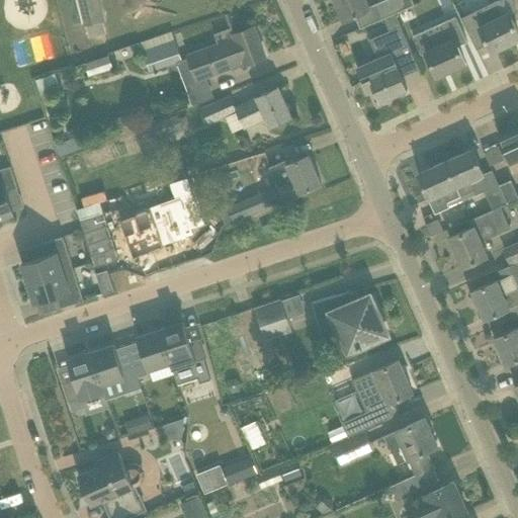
[(99,0),(80,0),(87,23),(104,19),(99,0)]
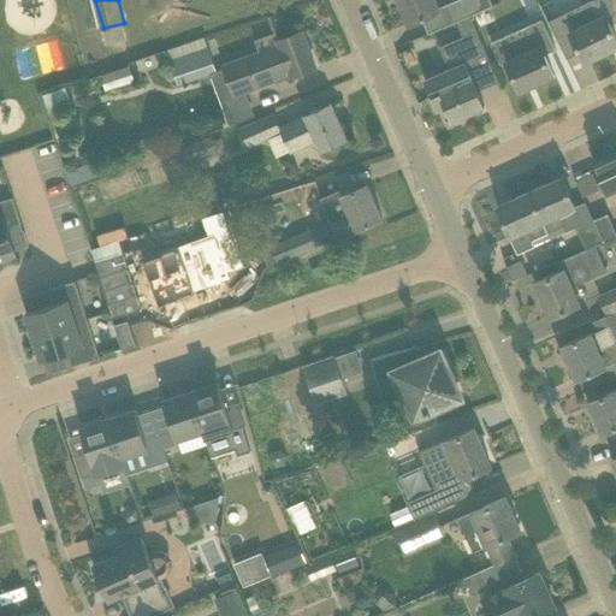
[(439,11),(433,0),(400,0),(409,23),(439,11)]
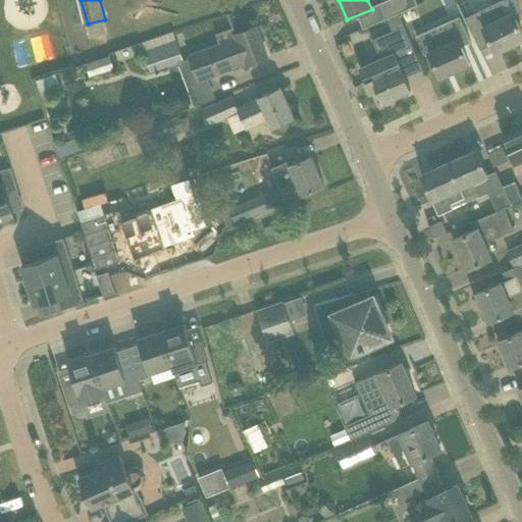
[(386,0),(375,5),(382,20),(389,17),(399,13),(417,5),(415,0),(386,0)]
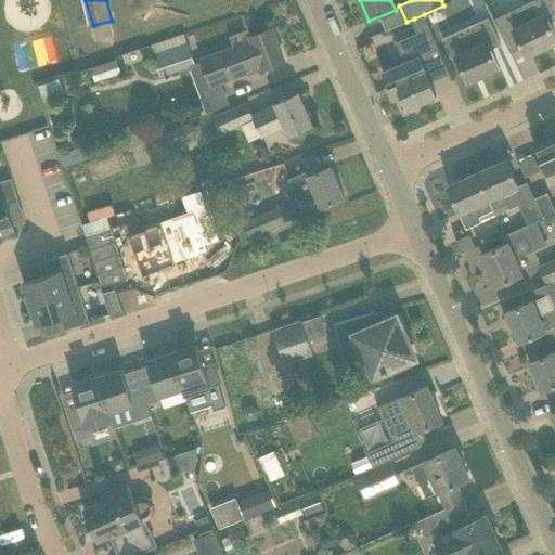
[(534,0),(529,3),(494,21),(510,52),(521,47),(526,55),(554,40),(554,36),(544,15),(553,11),(546,0),(534,0)]
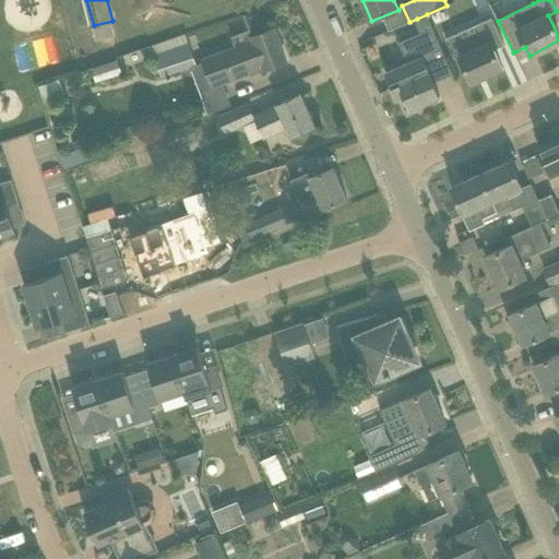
[(465,31),(445,39),(455,59),(460,57),(462,61),(471,82),(501,68),(494,50),(504,45),(492,19),(465,31)]
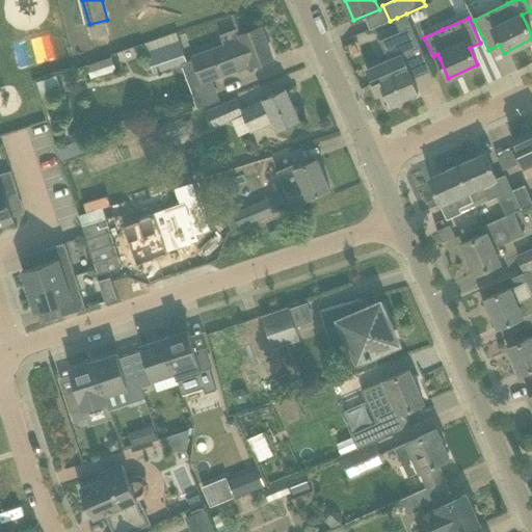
[(193,60),(202,82),(194,85),(203,106),(219,100),(212,79),(250,63),(251,67),(272,58),(260,27),(241,34),(239,28),(219,35),(223,44),(192,55),(193,60)]
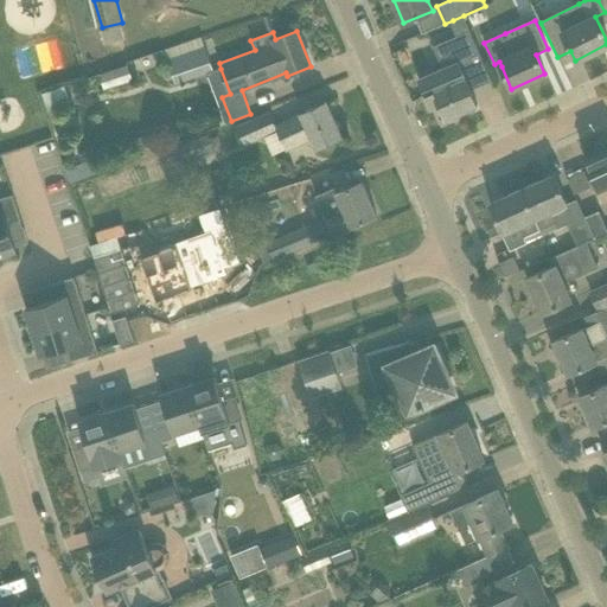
[(441,68),(417,78),(430,108),(439,104),(445,119),(461,112),(464,114),(475,109),(474,106),(477,104),(470,87),(489,78),(490,81),(491,80),(470,31),(433,46),(441,68)]
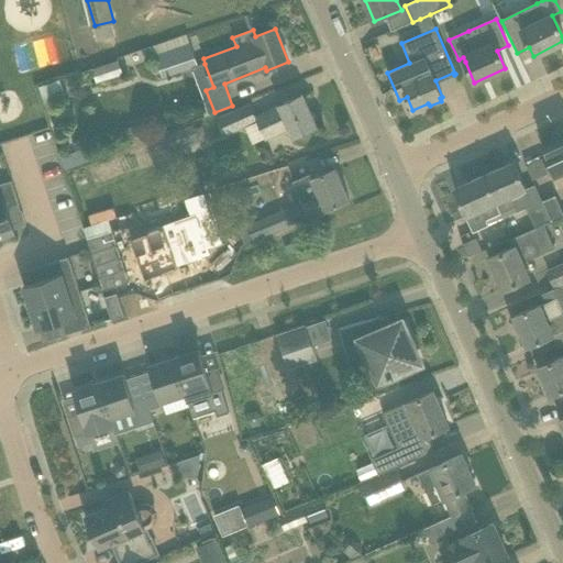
[(155,56),(190,43),(187,33),(151,45),(155,56)]
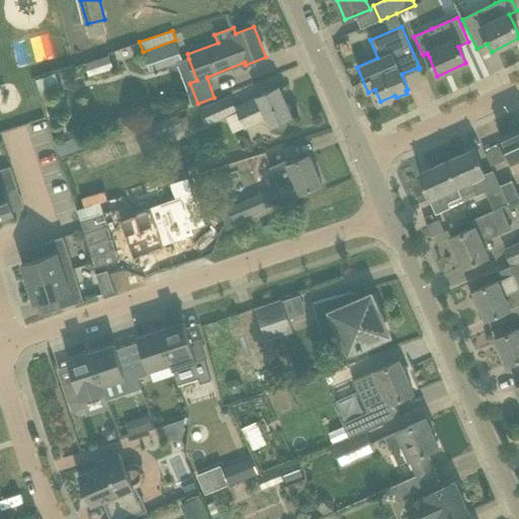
[(183,61),(175,40),(143,52),(150,72),(181,61),(183,61)]
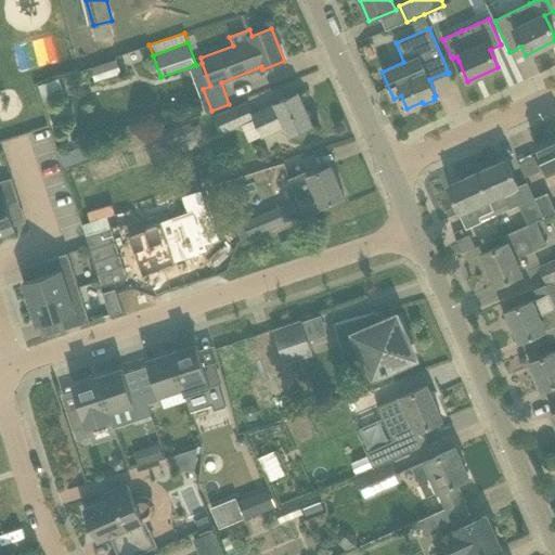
[(118,57),(92,66),(97,79),(123,71),(118,57)]
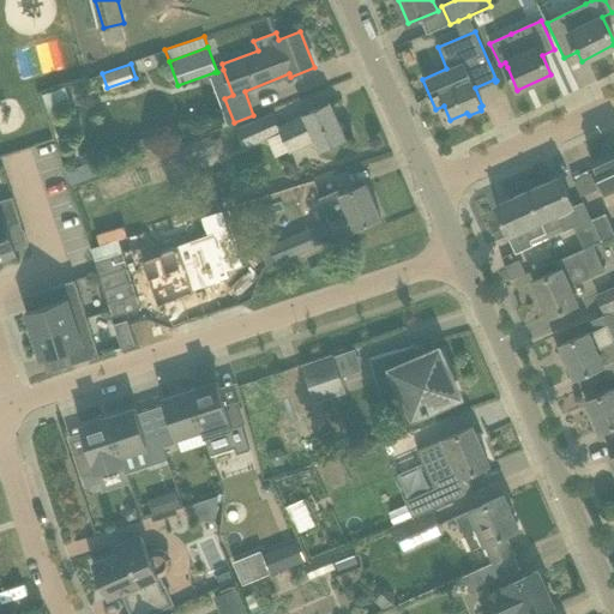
[(223,70),(217,72),(215,72),(224,98),(233,95),(223,70)]
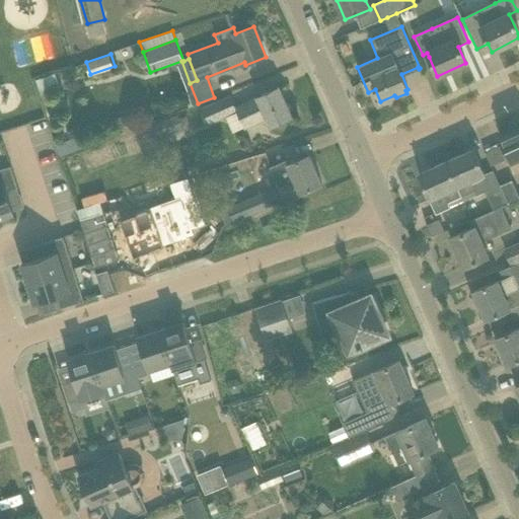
[(269,127),(274,125),(292,117),(279,87),(233,107),(229,96),(200,109),(206,124),(234,110),(242,127),(264,117),(269,127)]
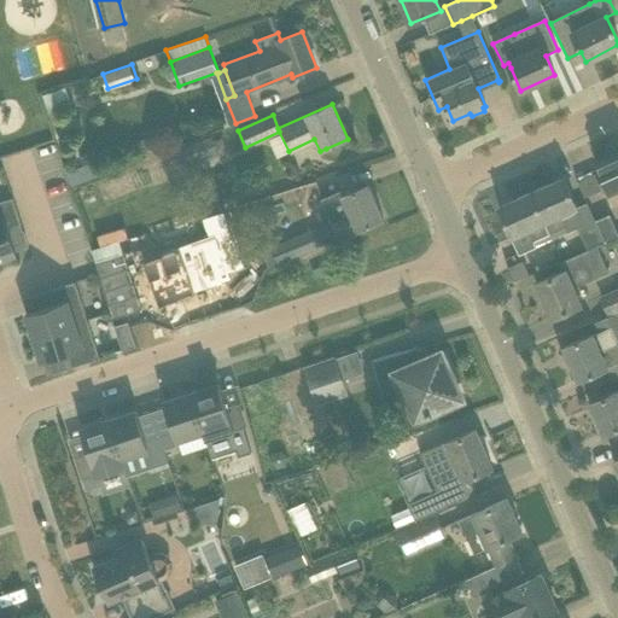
[(211,135),(180,147),(190,175),(222,163),(220,157),(227,153),(221,138),(214,141),(211,135)]
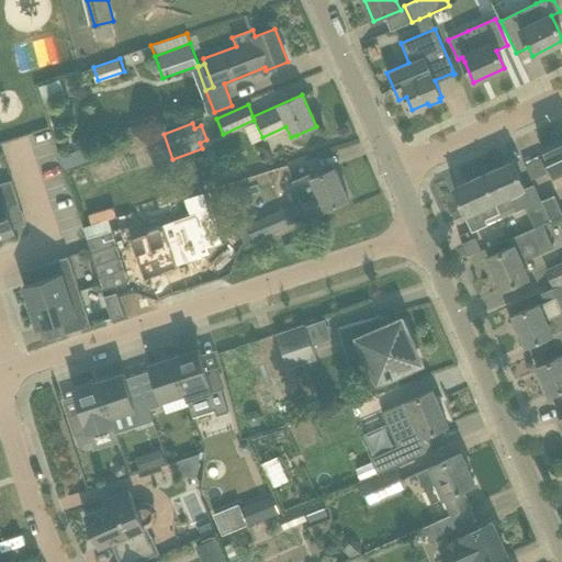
[(124,127),(126,144),(139,142),(137,125),(124,127)]
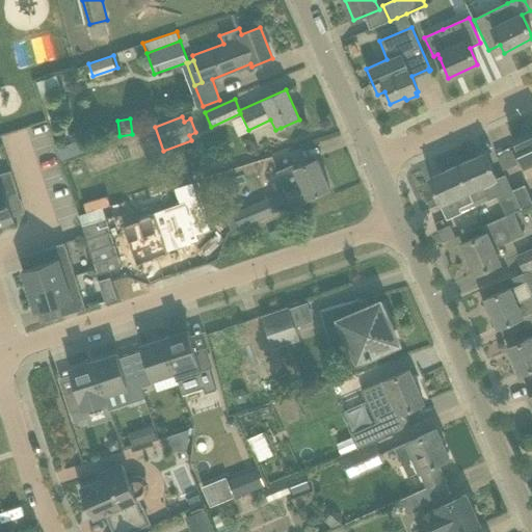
[(531,130),(510,139),(522,164),(531,159),(531,130)]
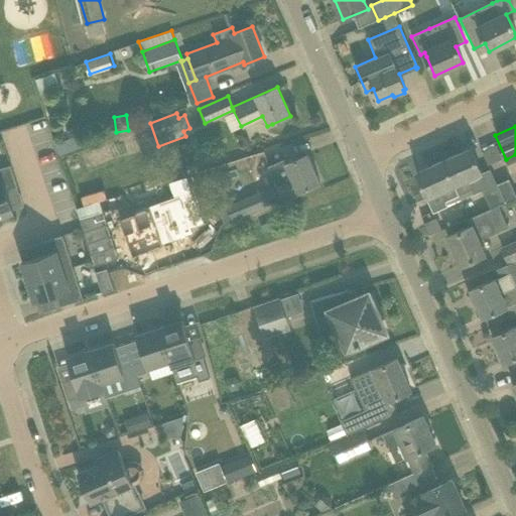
[(55,144),(60,156),(88,145),(83,134),(55,144)]
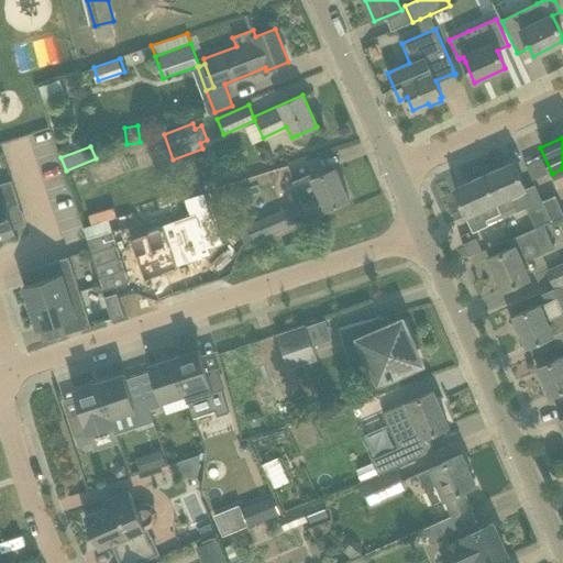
[(528,166),(533,179),(547,173),(541,161),(528,166)]
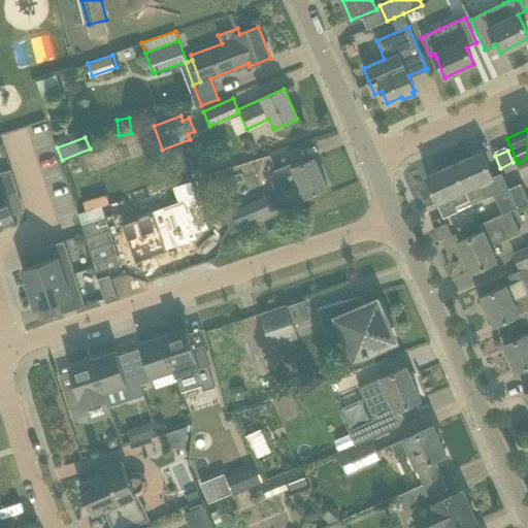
[(454,164),(471,203),(498,190),(482,152),(454,164)]
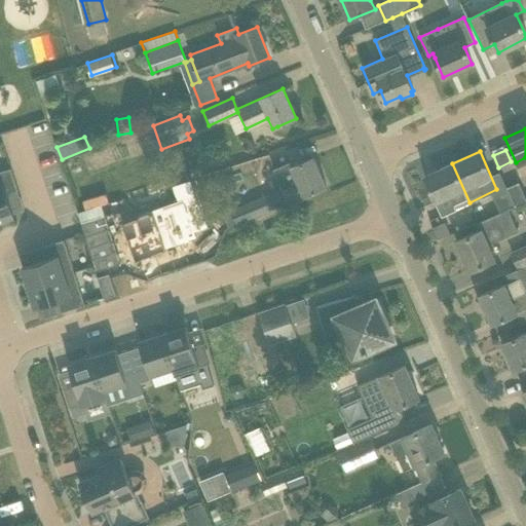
[(290,163),(273,170),(282,189),(288,202),(307,194),(326,186),(313,157),(292,167),(290,163)]
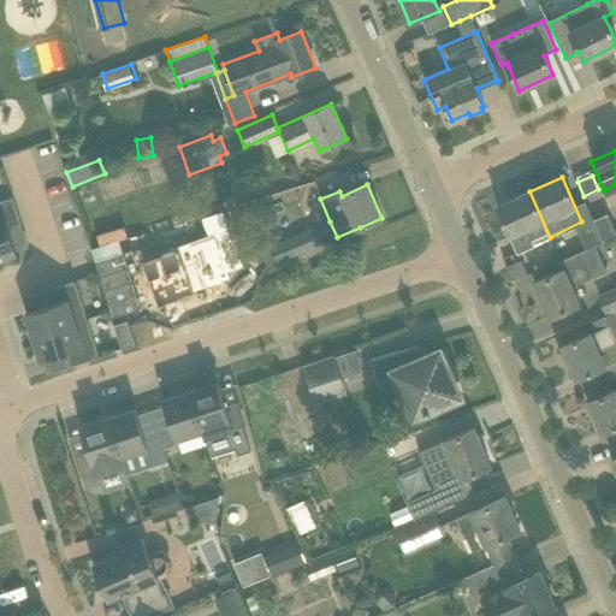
[(517,253),(540,242),(550,237),(529,191),(497,206),(517,253)]
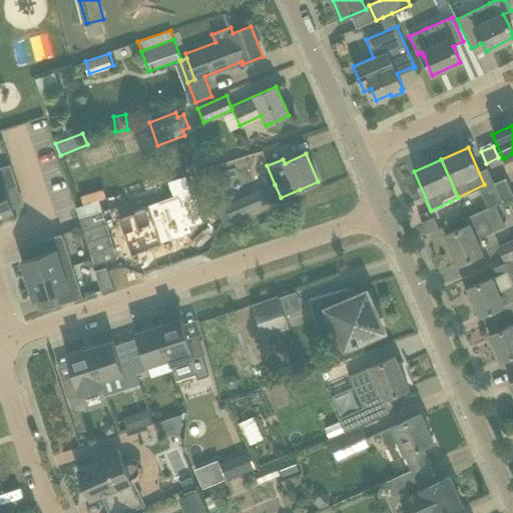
[(10,164),(0,167),(0,216),(13,212),(6,190),(18,186),(10,164)]
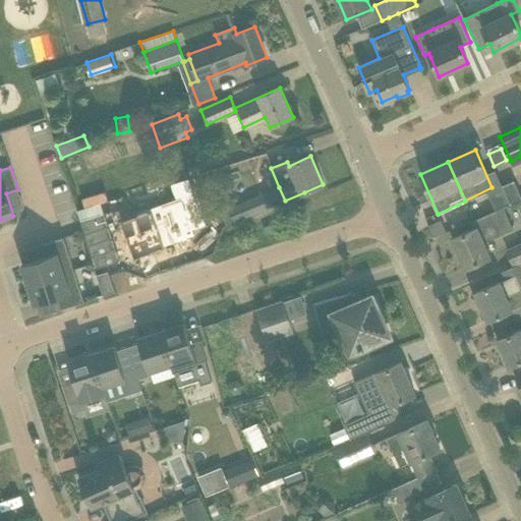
[(136,215),(120,221),(134,259),(166,247),(165,246),(195,235),(193,230),(207,225),(189,178),(169,183),(175,198),(135,213),(136,215)]
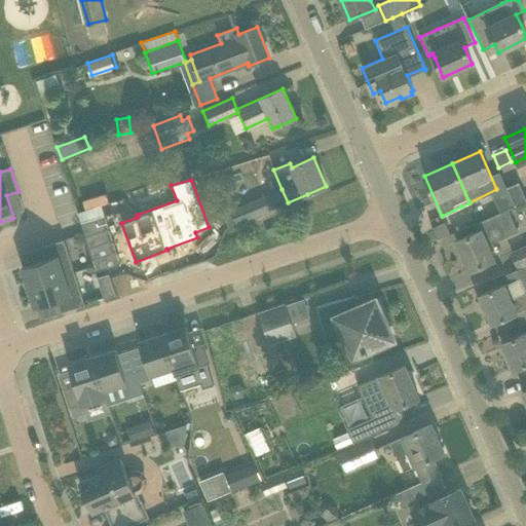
[(266,195),(230,211),(235,225),(272,210),(266,195)]
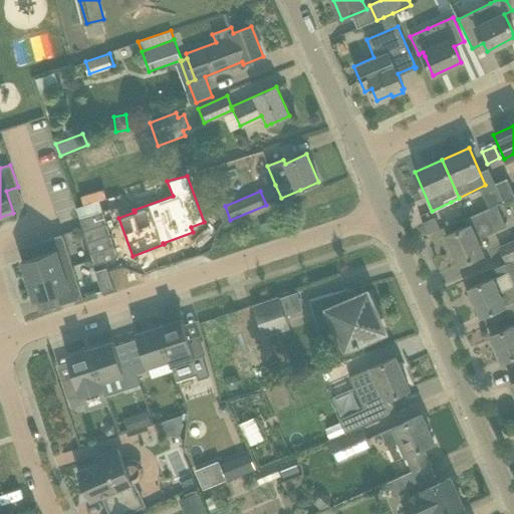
[(485,200),(488,209),(497,205),(500,203),(497,195),(485,200)]
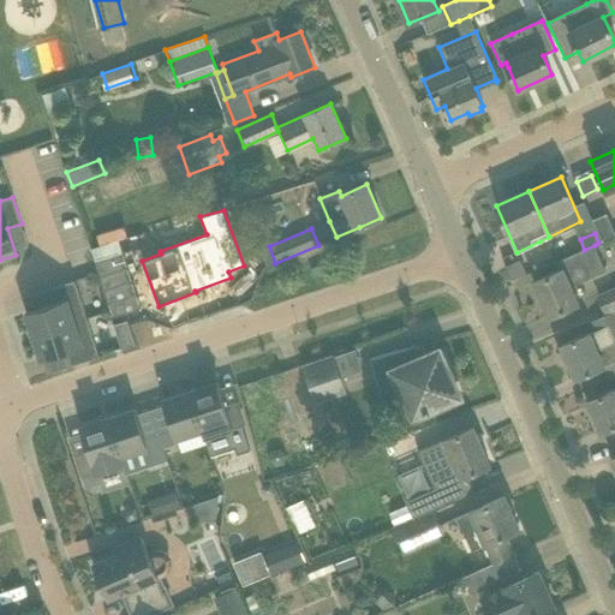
[(533,282),(549,317),(579,304),(571,285),(605,270),(595,245),(584,250),(559,261),(562,269),(533,282)]
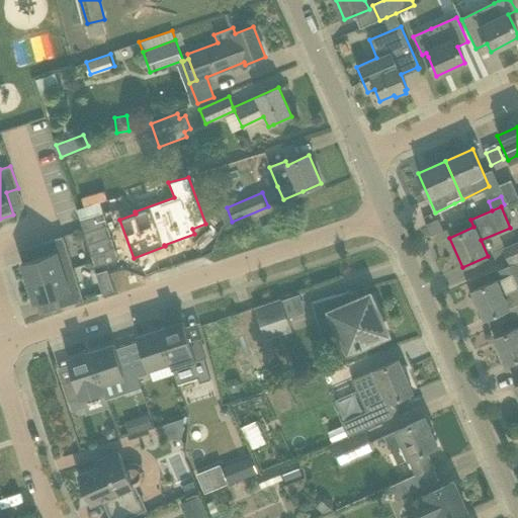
[(28,282),(73,268),(63,236),(38,244),(42,256),(21,262),(28,282)]
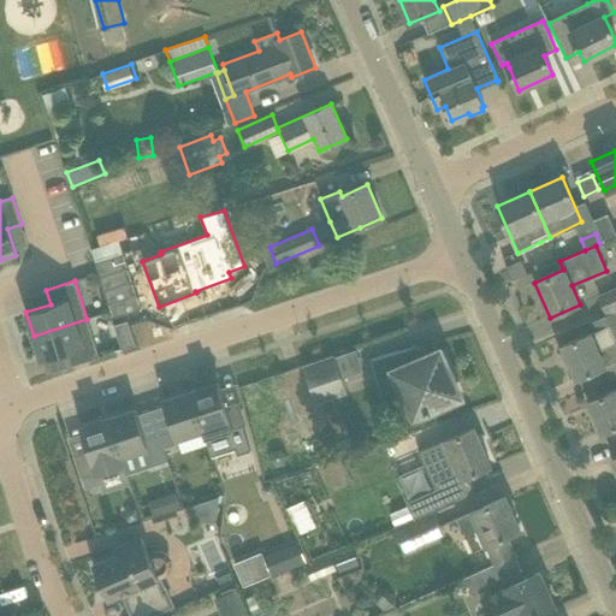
[(615,288),(599,296),(608,314),(615,311),(615,288)]
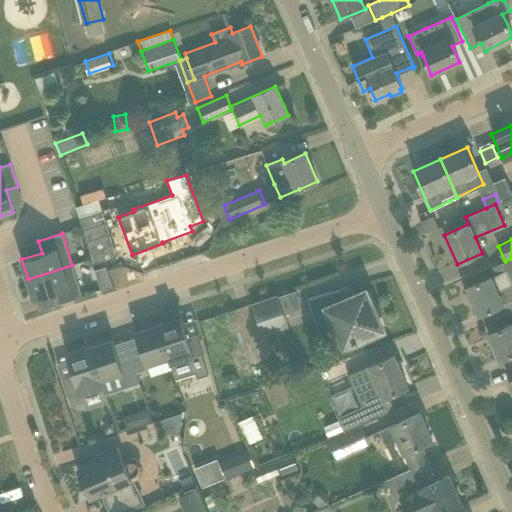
[(511,258),(505,261),(487,270),(490,277),(467,287),(479,314),(502,304),(511,299),(511,285),(511,283),(511,258)]
